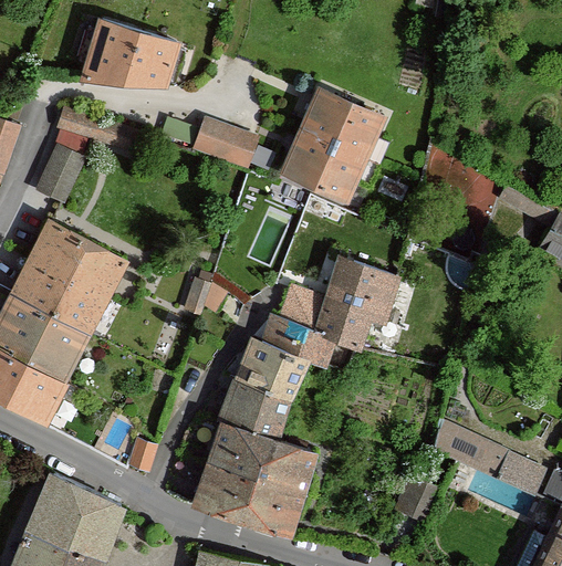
[(97,16),(77,77),(166,84),(179,41),(97,16)]
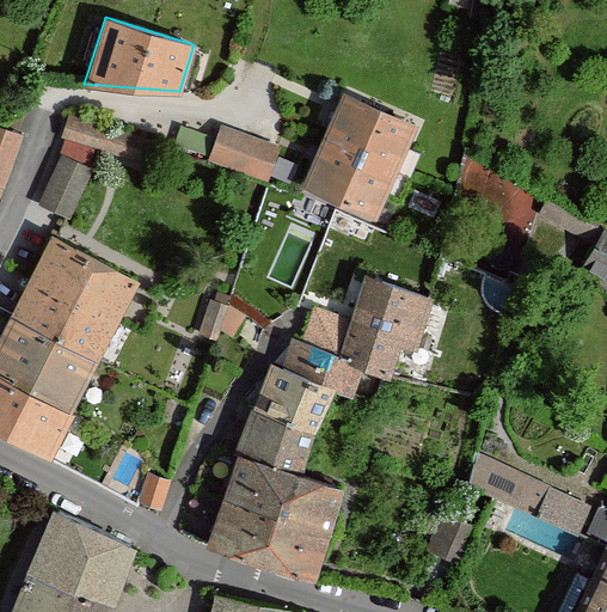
[(343,89),(300,185),(376,220),(420,123),(343,89)]
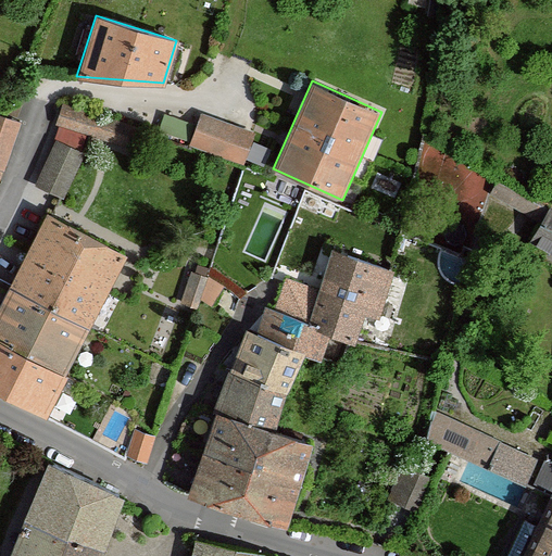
[(62,104),(55,125),(127,148),(135,127),(62,104)]
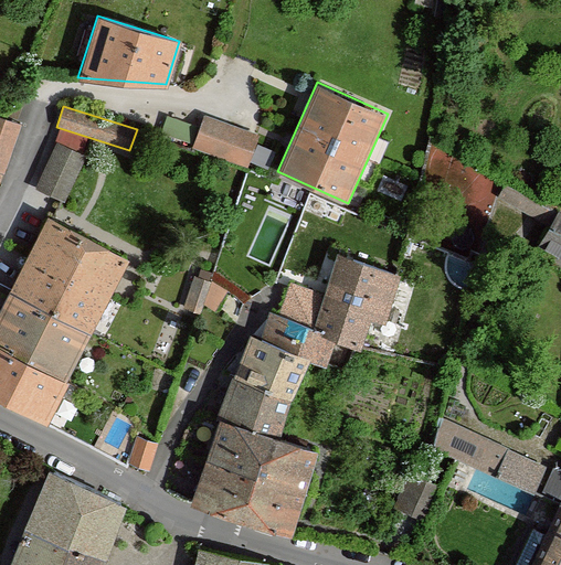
[(205,116),(193,148),(243,163),(255,132),(205,116)]
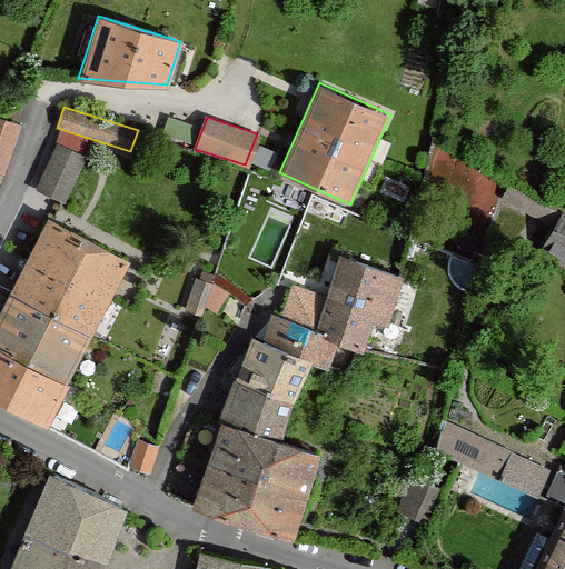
[(0,176),(2,177),(21,126),(0,118),(0,176)]
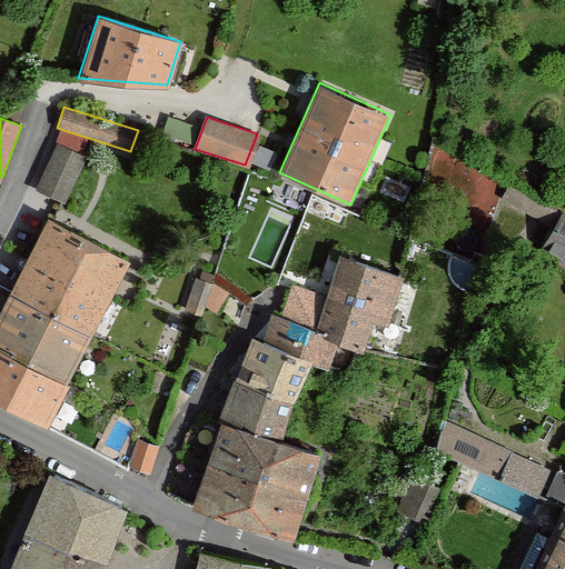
[(417,178),(482,220),(507,182),(442,140),(417,178)]
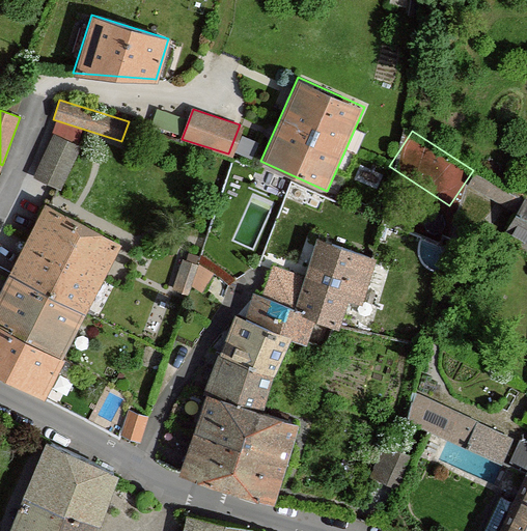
[(53,134),(32,177),(60,190),(81,146),(53,134)]
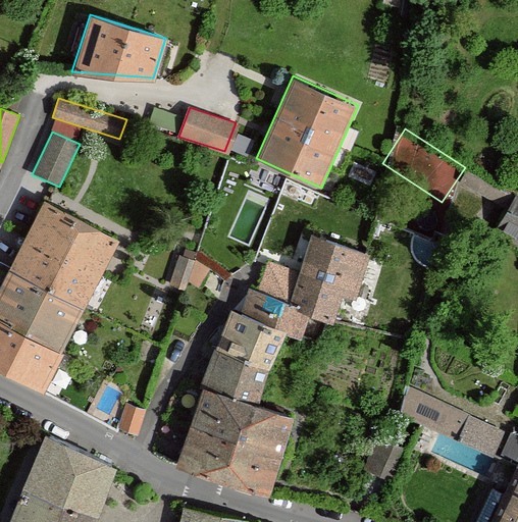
[(517,195),(513,192),(494,226),(517,241),(517,195)]
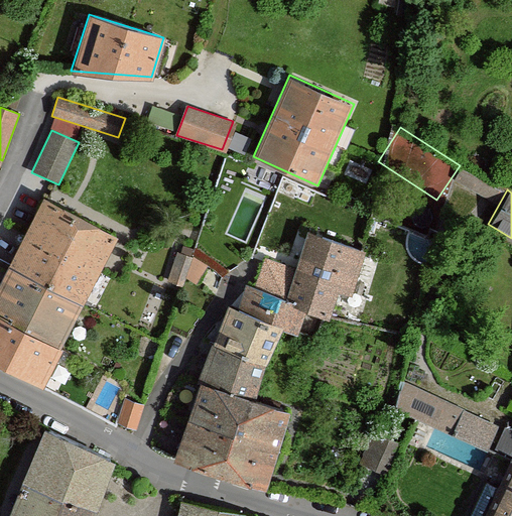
[(42,202),(0,282),(0,364),(38,384),(110,238),(42,202)]
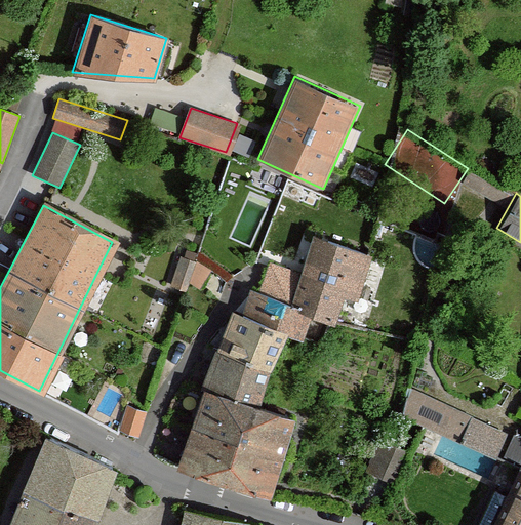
[(309,313),(336,323),(345,297),(357,301),(372,255),(314,236),(303,271),(291,307),(309,313)]
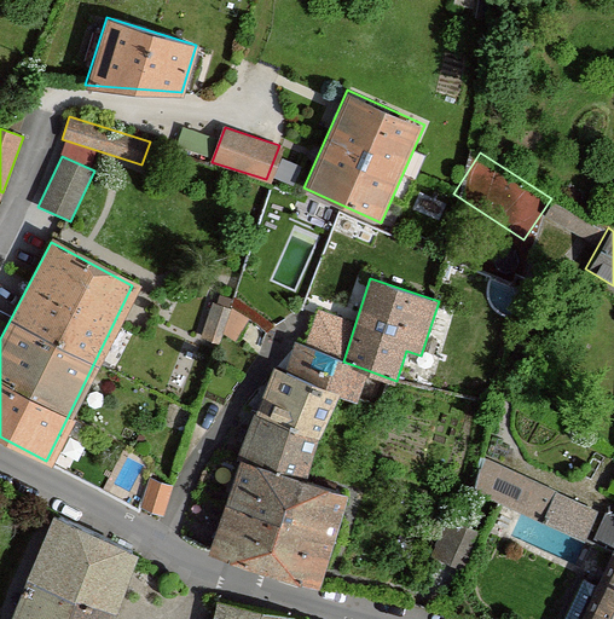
[(238,339),(248,308),(214,298),(204,328),(238,339)]
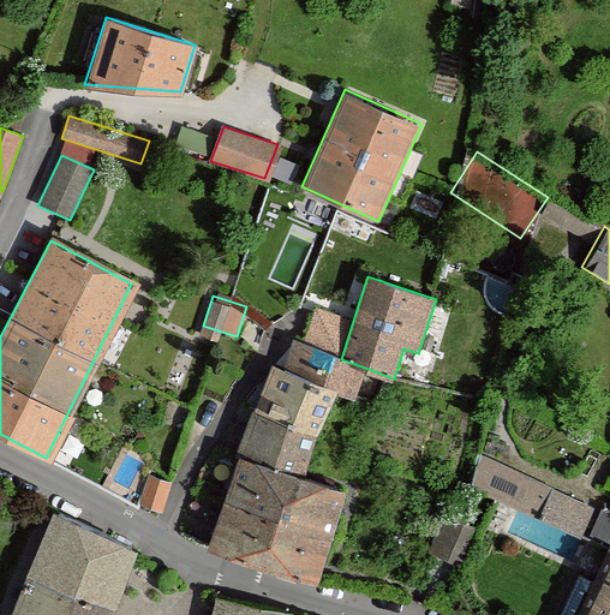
[(354,317),(315,305),(303,344),(341,359),(354,317)]
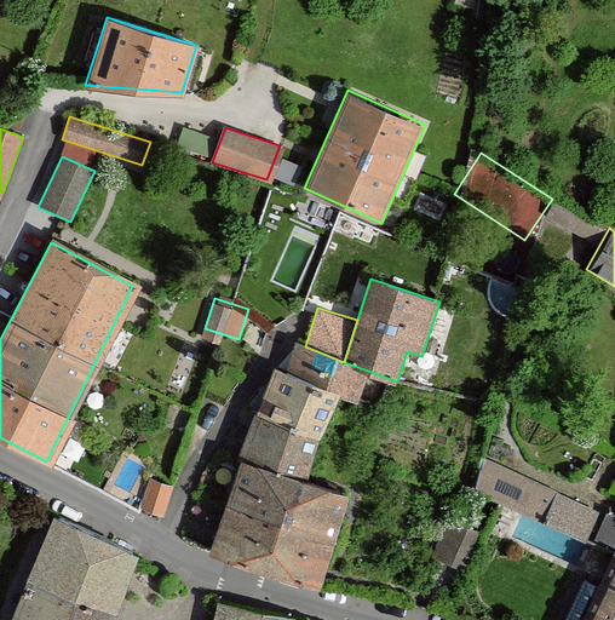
[(305,346),(295,342),(286,372),(337,394),(354,400),(365,369),(344,362),(305,346)]
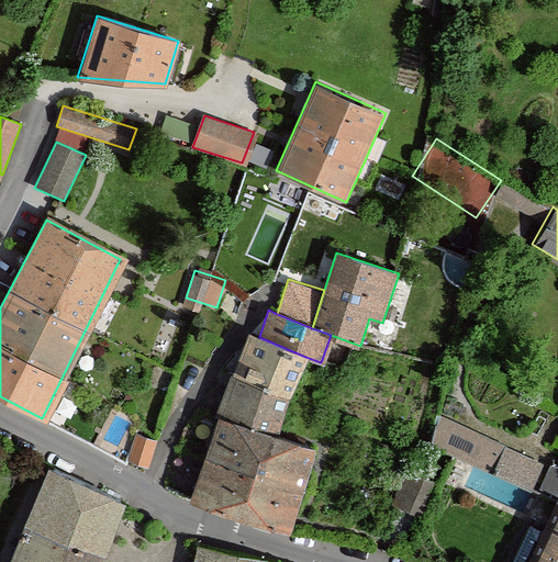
[(259,337),(252,335),(235,377),(286,398),(305,357),(259,337)]
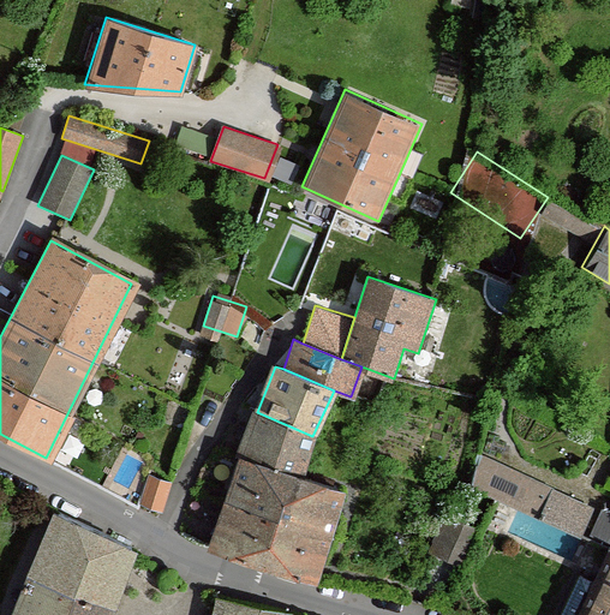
[(312,436),(257,412),(240,459),(300,481),(312,436)]
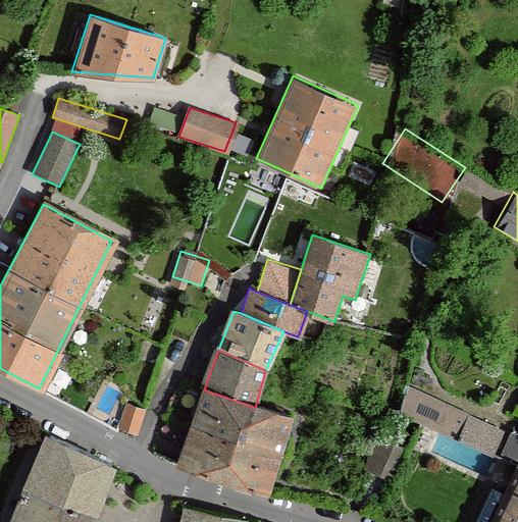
[(405,385),(395,408),(488,451),(499,428),(405,385)]
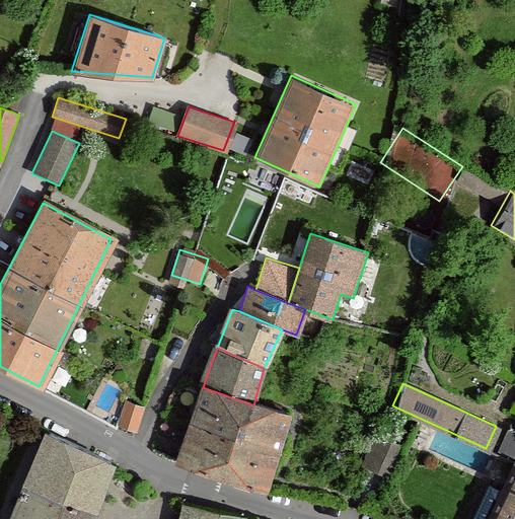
[(203,387),(176,461),(264,490),(287,416),(253,405),(203,387)]
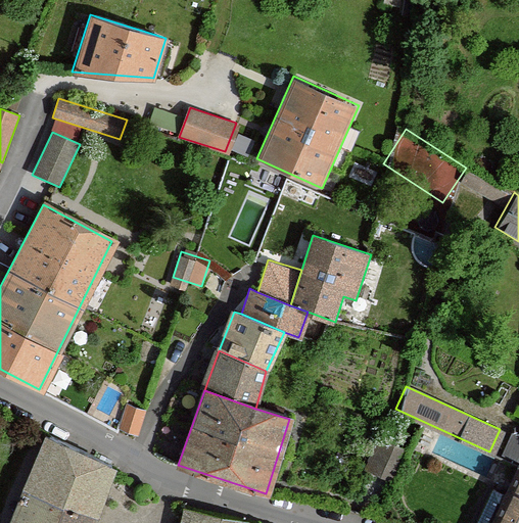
[(124,406),(116,428),(135,433),(141,411),(124,406)]
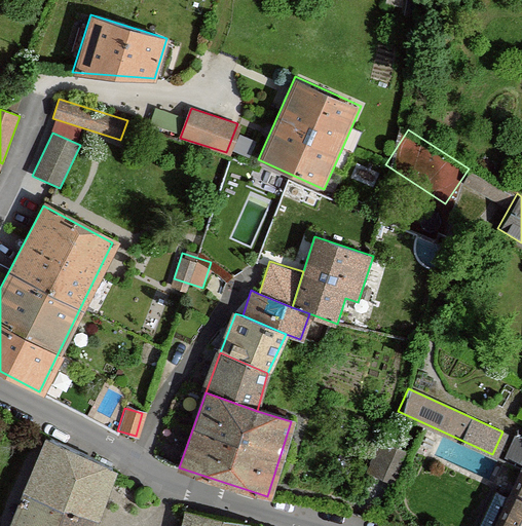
[(521,435),(511,431),(501,455),(521,462),(521,435)]
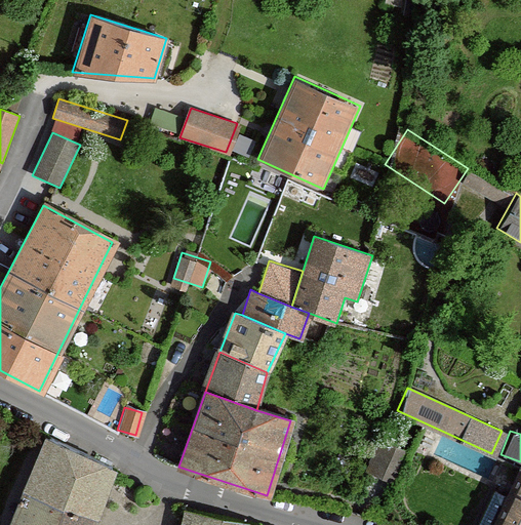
[(43,436),(6,524),(88,524),(110,468),(43,436)]
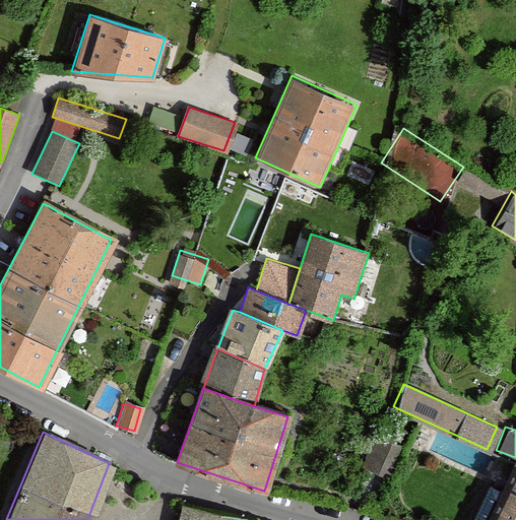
[(372,439),(361,466),(385,475),(396,448),(372,439)]
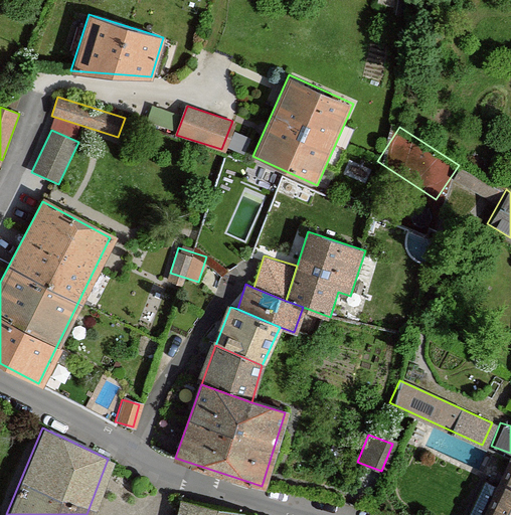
[(510,514),(510,456),(507,455),(479,514),(510,514)]
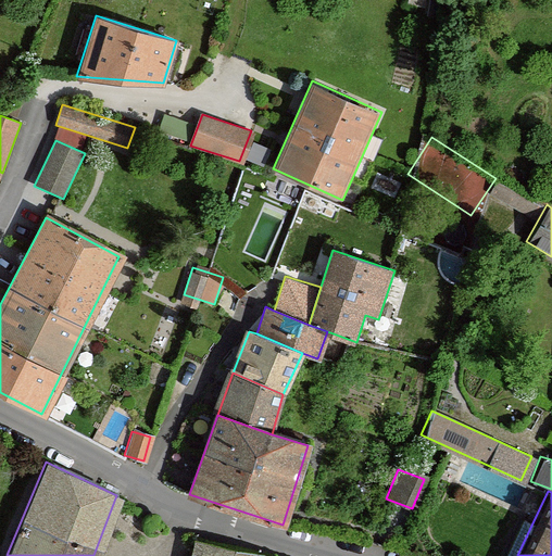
[(273,555),(190,539),(186,555),(273,555)]
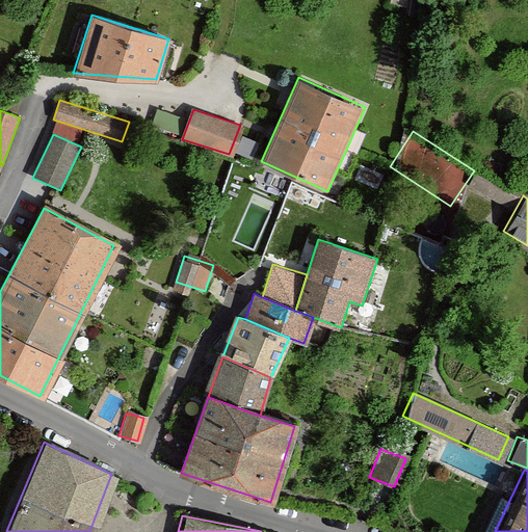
All buildings are outlined.
